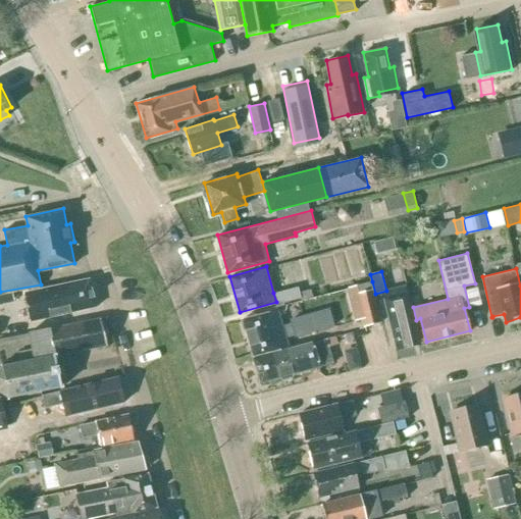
[(25,293),(32,319),(97,305),(90,278),(25,293)]
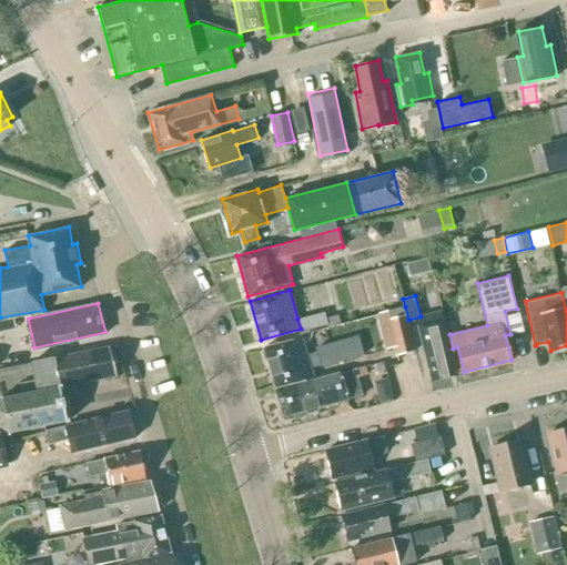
[(396,354),(415,350),(407,320),(408,320),(405,306),(376,313),(385,349),(394,346),(396,354)]
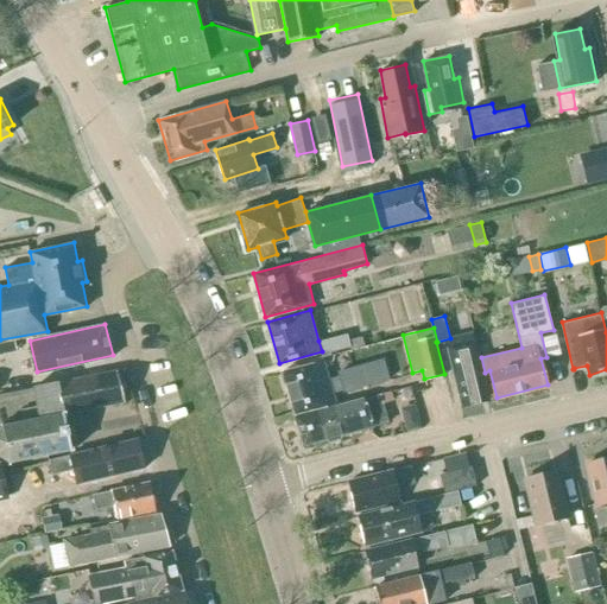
[(330,355),(330,353),(352,347),(349,338),(348,332),(318,341),(322,351),(323,357),(330,355)]
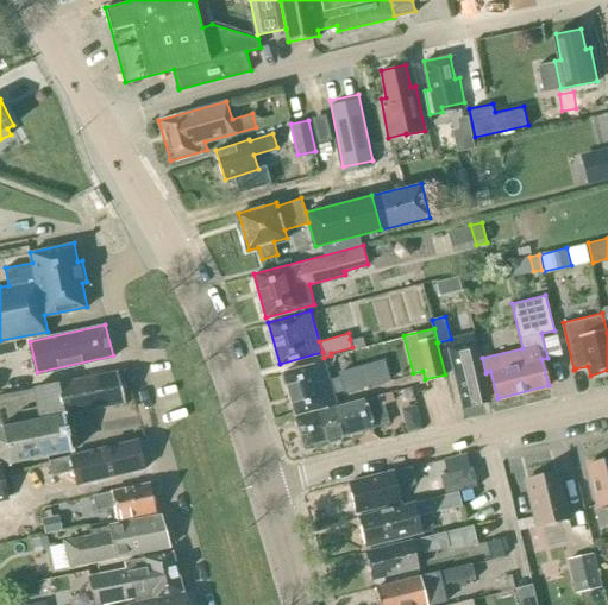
[(352,350),(367,346),(363,335),(350,339),(352,347),(352,350)]
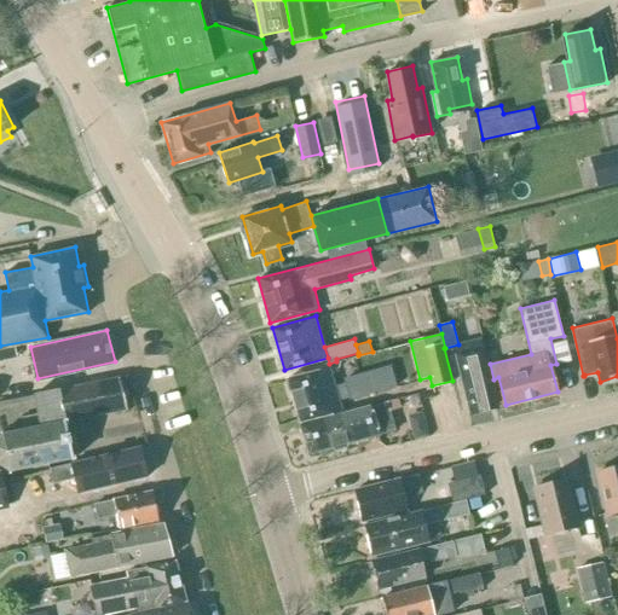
[(455,352),(471,413),(498,406),(483,341),(467,344),(468,349),(455,352)]
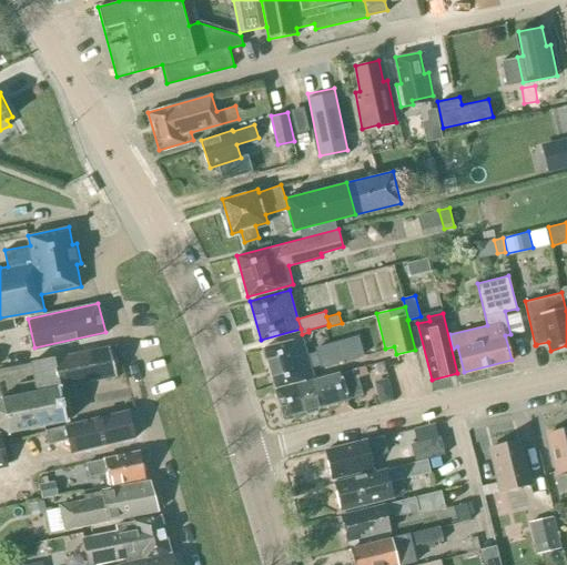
[(307,355),(303,338),(264,347),(275,387),(314,376),(311,367),(321,365),(322,366),(363,354),(357,336),(316,347),(319,354),(315,355),(314,353),(307,355)]
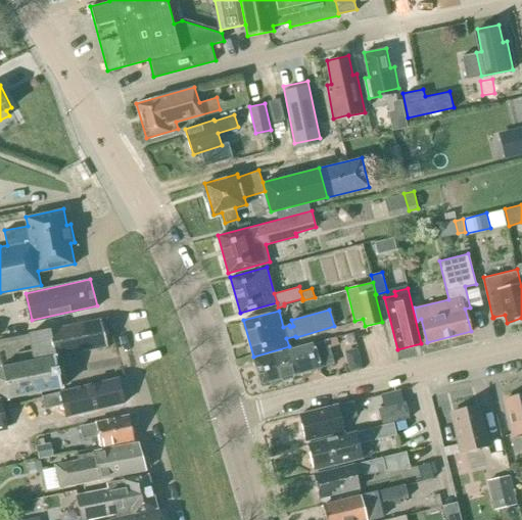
[(56,356),(108,345),(103,319),(29,333),(32,348),(17,351),(20,363),(56,356)]
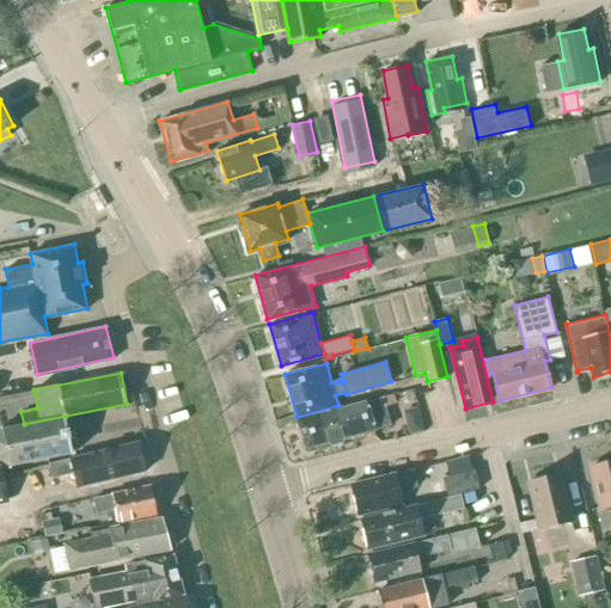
[(367,398),(298,419),(306,448),(329,441),(334,446),(342,443),(344,437),(392,424),(384,395),(368,400),(367,398)]
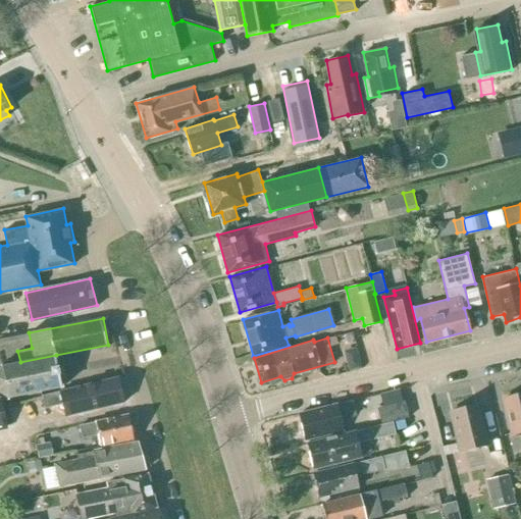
[(56,355),(20,362),(4,365),(2,363),(1,364),(0,365),(0,393),(8,399),(9,399),(10,397),(62,386),(56,355)]
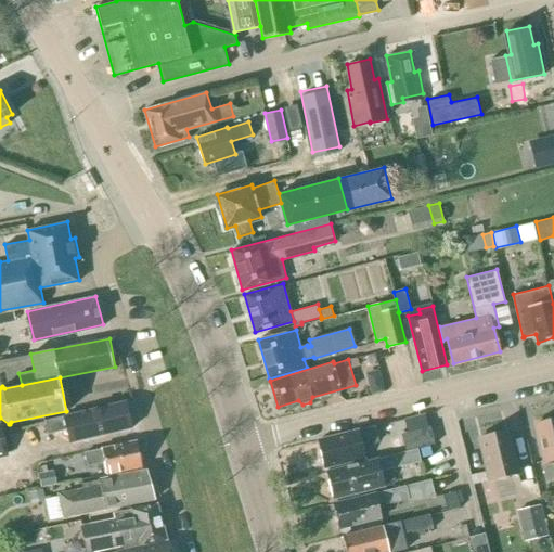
[(381,377),(369,381),(372,393),(384,389),(381,377)]
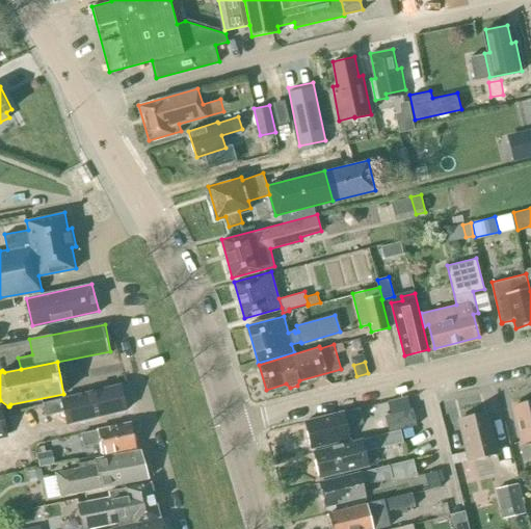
[(69,423),(127,410),(121,384),(43,402),(46,415),(65,411),(69,423)]
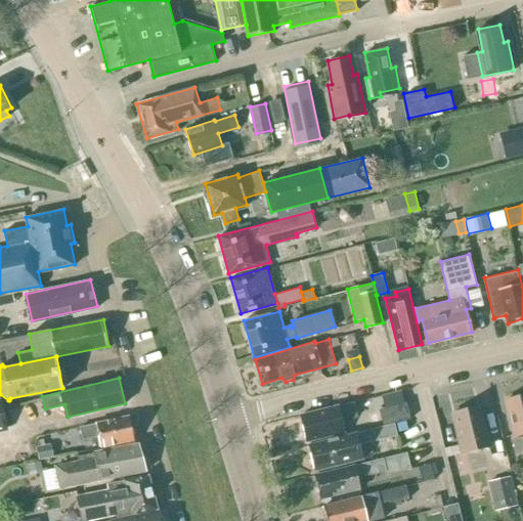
[(522,394),(506,399),(515,435),(522,432),(522,394)]
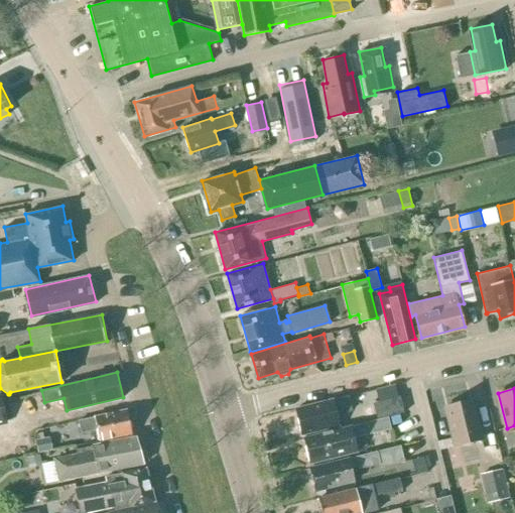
[(349,395),(296,408),(302,433),(340,424),(336,410),(352,406),(349,395)]
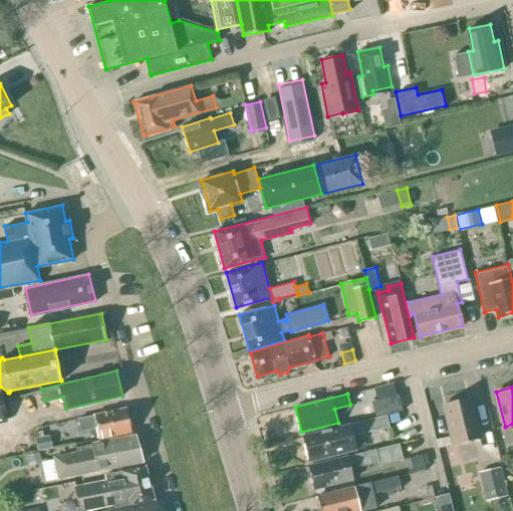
[(375,418),(387,415),(404,411),(400,395),(371,402),(375,418)]
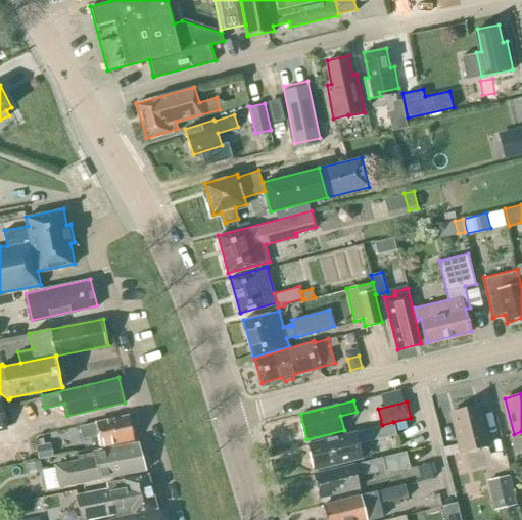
[(453,412),(462,452),(489,445),(479,405),(453,412)]
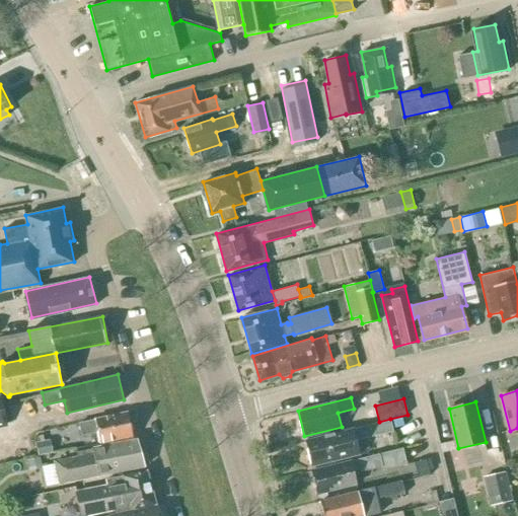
[(96,419),(80,423),(83,435),(99,432),(101,443),(133,436),(128,412),(96,419)]
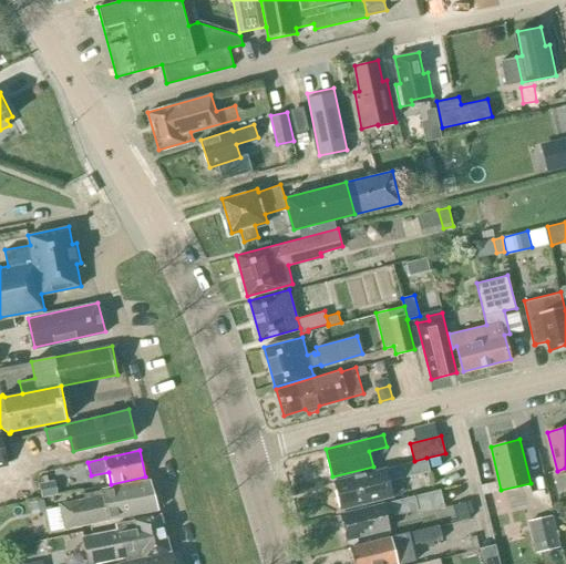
[(426,458),(414,461),(335,481),(341,509),(394,495),(390,480),(430,470),(426,458)]
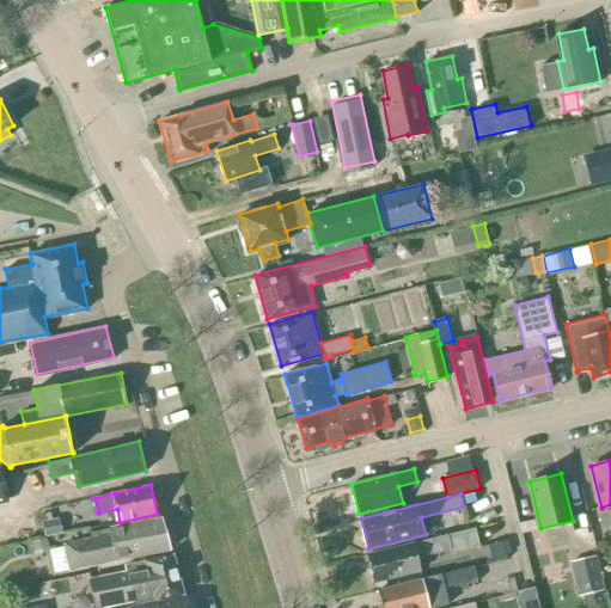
[(46,535),(62,532),(60,516),(43,520),(46,535)]
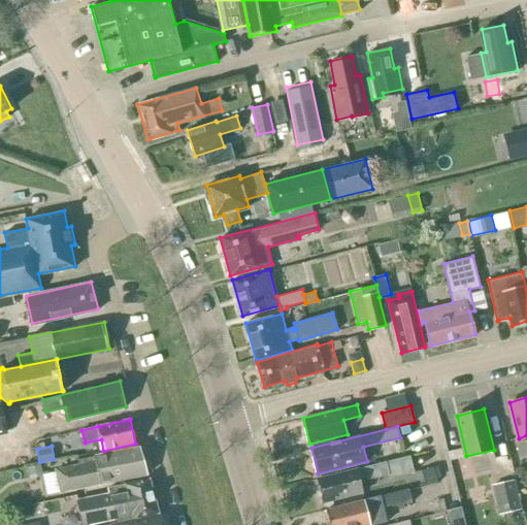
[(146,473),(139,447),(79,459),(80,464),(57,469),(61,491),(101,483),(146,473)]
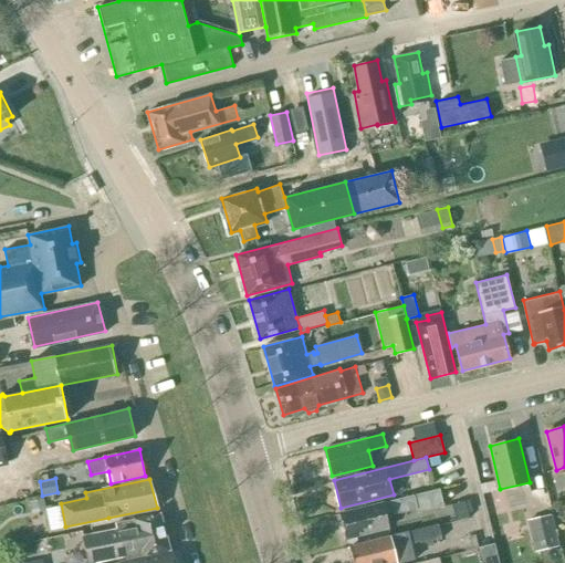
[(342,512),(347,538),(389,528),(386,513),(394,511),(394,513),(417,508),(418,511),(445,504),(440,488),(342,512)]
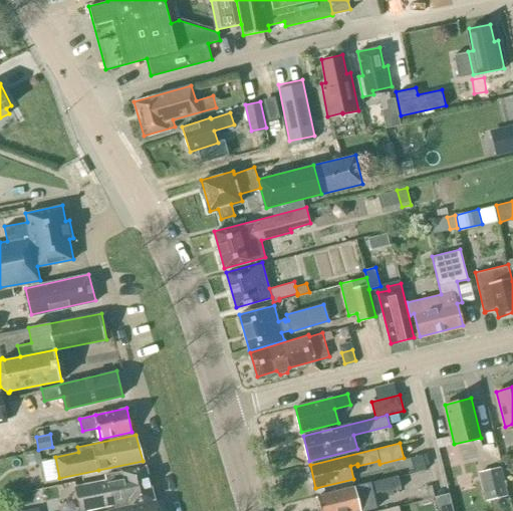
[(29,465),(42,462),(40,452),(27,454),(29,465)]
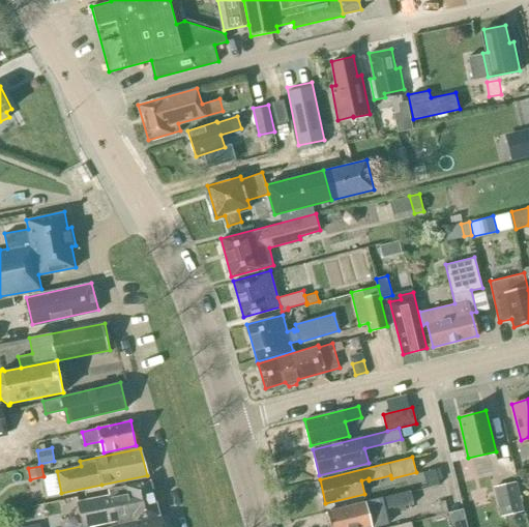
[(111,494),(78,501),(83,526),(84,526),(119,520),(119,523),(159,515),(150,480),(110,489),(111,494)]
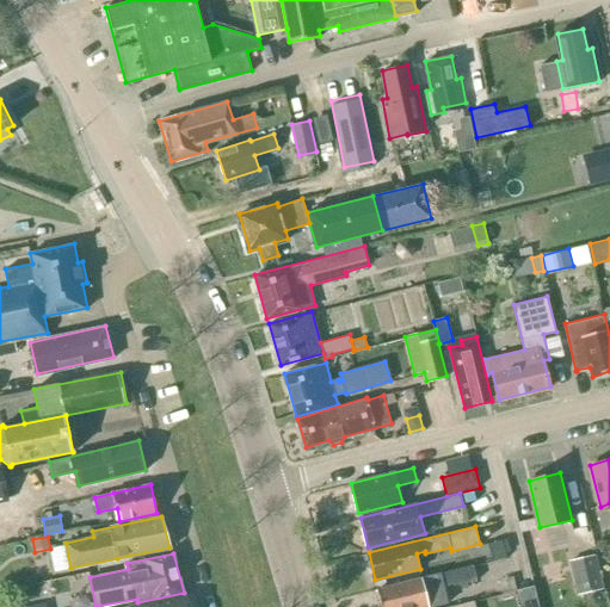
[(571,561),(579,594),(604,588),(595,553),(571,561)]
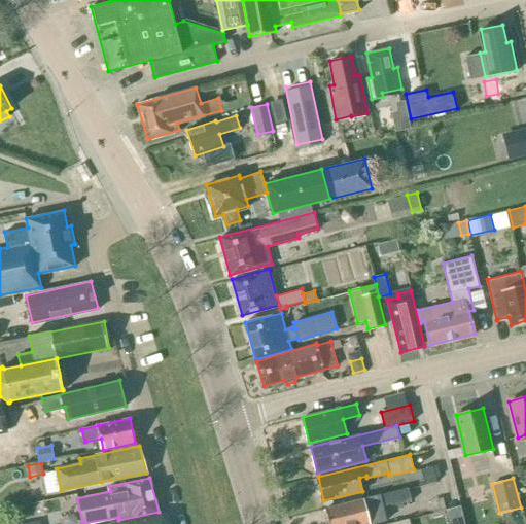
[(408,487),(325,508),(328,523),(367,523),(386,520),(383,505),(392,503),(392,504),(412,499),(408,487)]
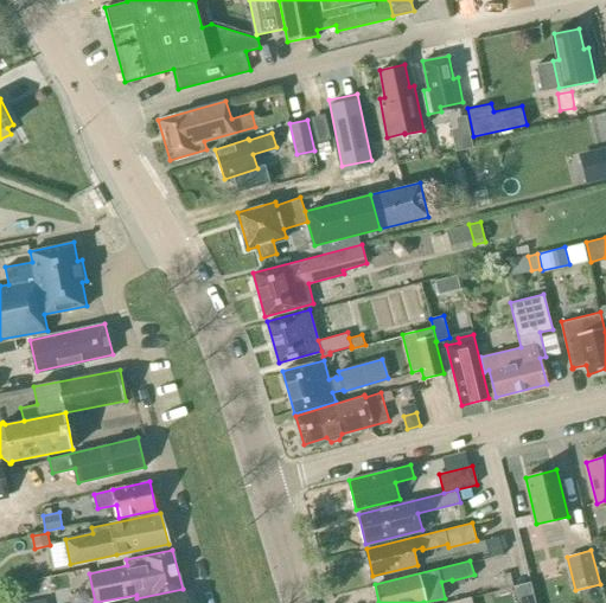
[(501,600),(515,598),(514,577),(499,577),(501,600)]
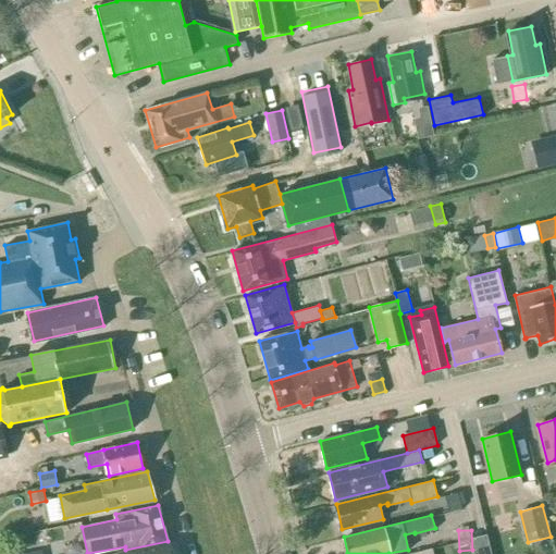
[(172,553),(169,542),(115,553),(172,553)]
